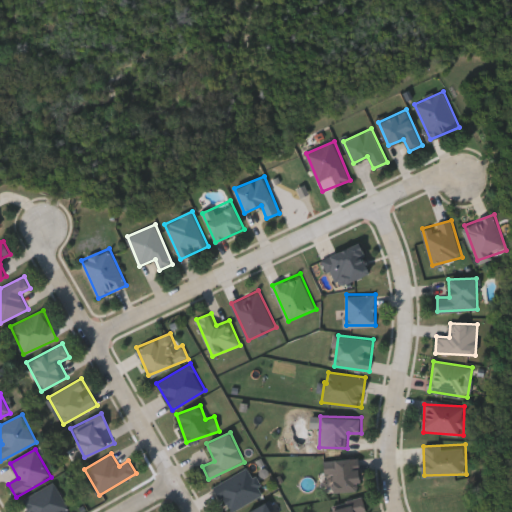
[(325,460),(359,457),(362,490),(333,492),(332,475),(326,475),(325,460)]
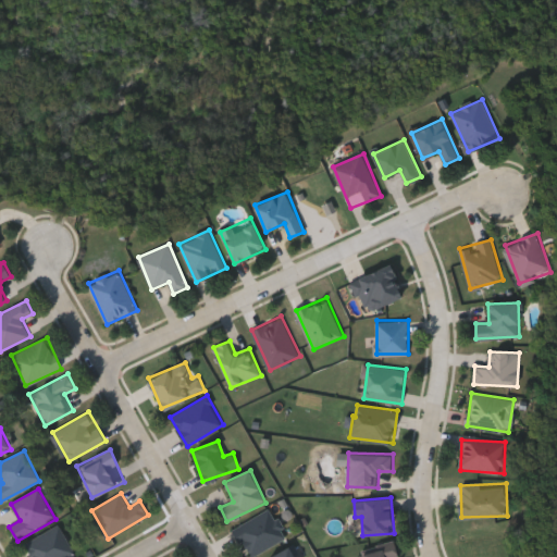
[(250,556),(234,531),(270,507),(287,535),(252,556),(250,556)]
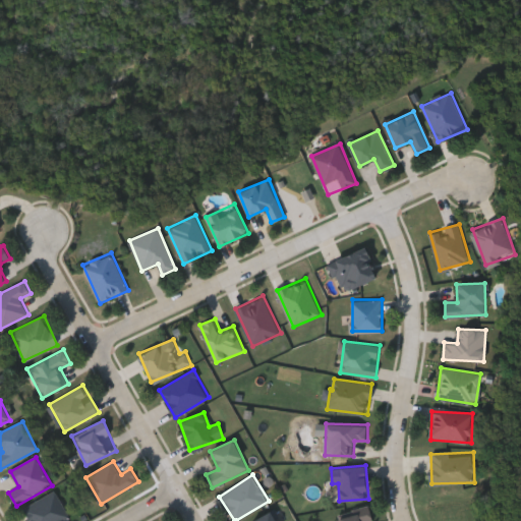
[(27,520),(22,509),(57,491),(70,519),(66,520),(27,520)]
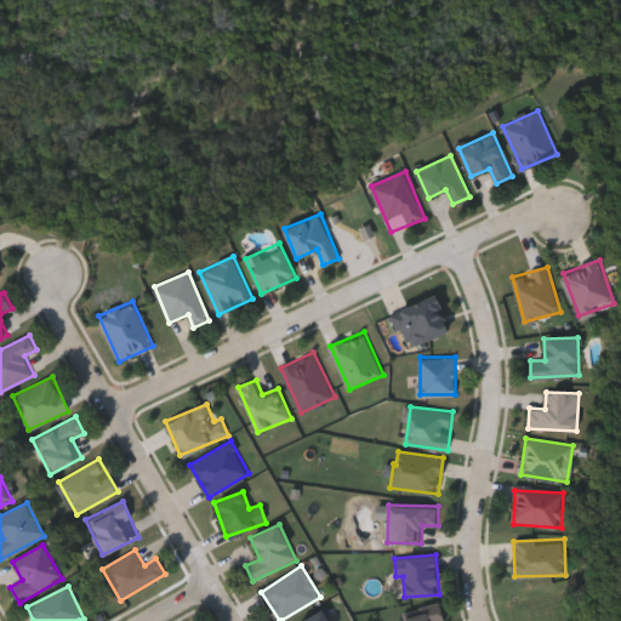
[(399,620),(398,613),(440,602),(445,620),(399,620)]
